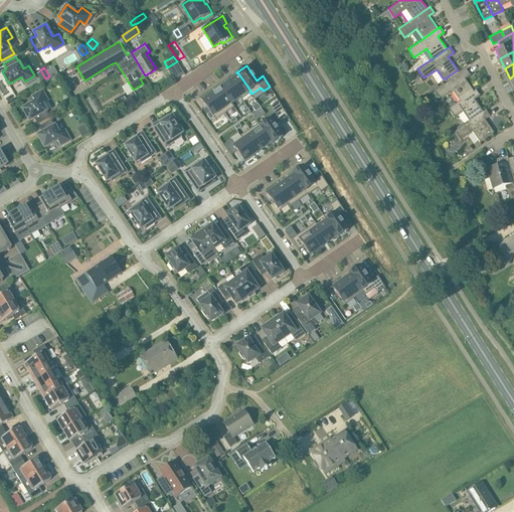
[(470,72),(466,67),(435,90),(441,98),(453,90),(460,100),(474,90),(465,76),(470,72)]
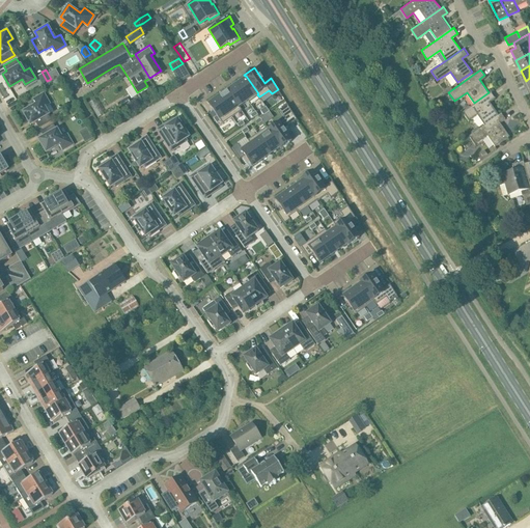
[(429,72),(424,75),(428,80),(434,77),(429,72)]
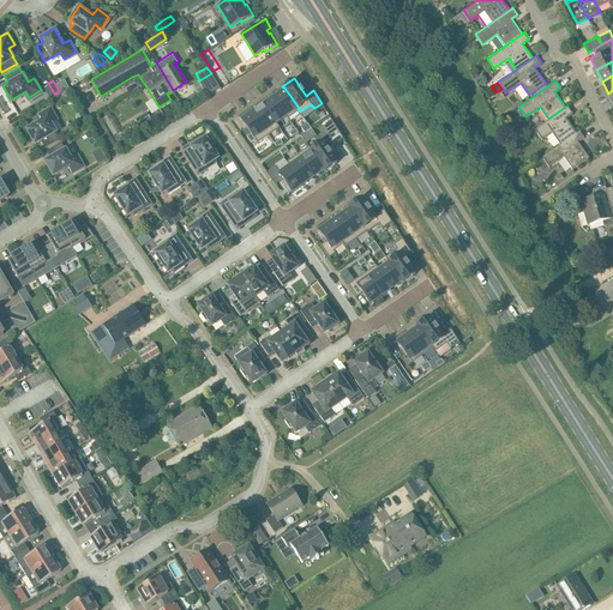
[(283,88),(274,95),(286,114),(287,116),(298,109),(299,108),(284,88),(283,88)]
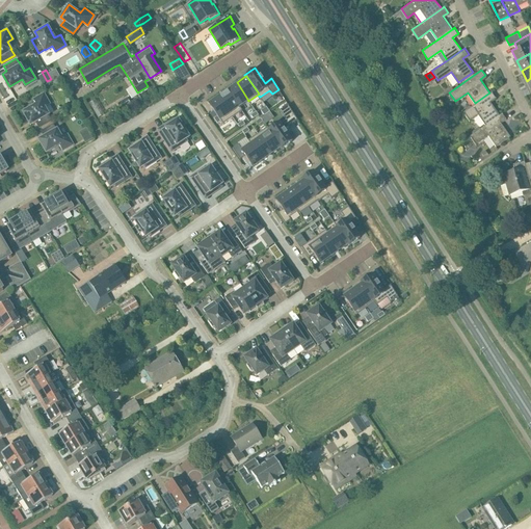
[(237,82),(228,89),(239,105),(247,99),(237,82)]
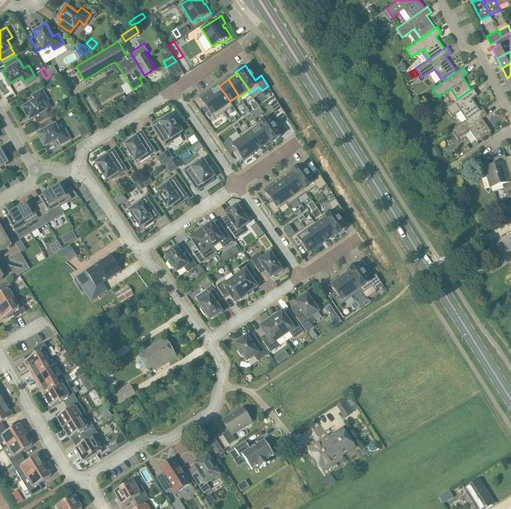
[(219,86),(210,92),(223,111),(232,104),(230,101),(219,86)]
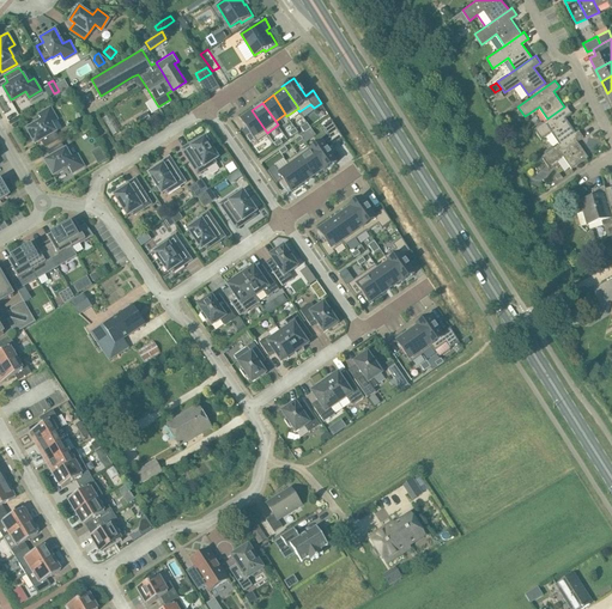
[(567,104),(564,107),(547,119),(534,127),(541,138),(551,131),(559,142),(576,131),(565,115),(571,110),(567,104)]
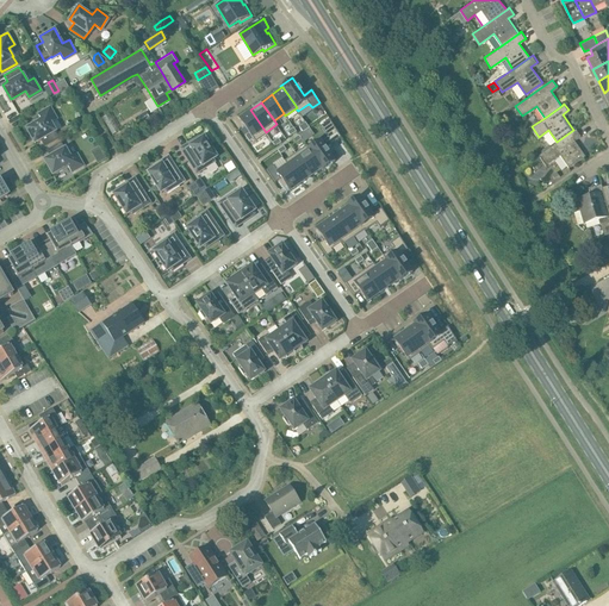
[(55,130),(50,120),(56,117),(49,105),(37,112),(41,118),(26,126),(35,142),(41,138),(44,144),(58,136),(54,130),(55,130)]
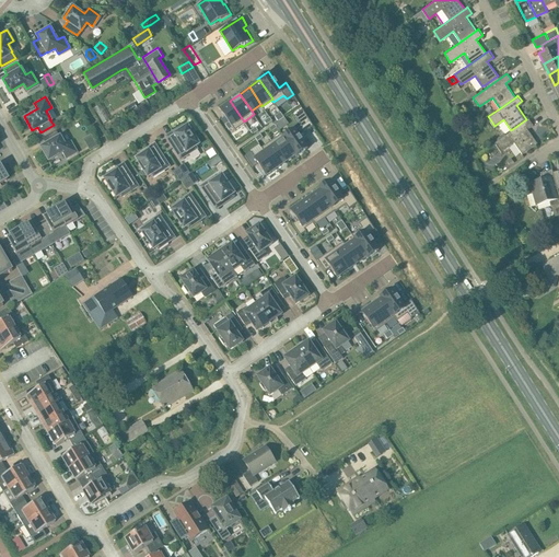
[(230,101),(220,107),(228,119),(232,125),(234,128),(244,122),(230,101)]
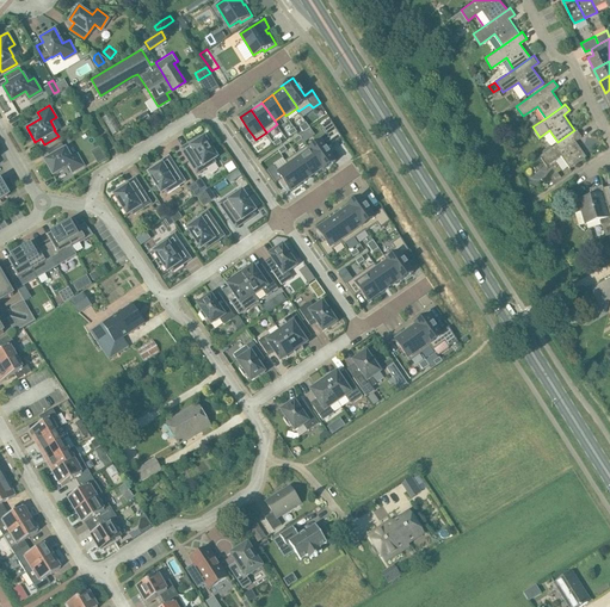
[(76,119),(80,127),(87,123),(82,116),(76,119)]
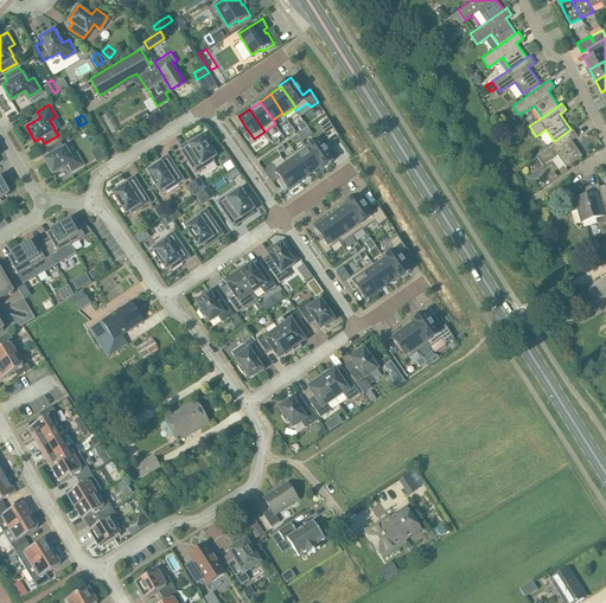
[(323,130),(305,143),(320,165),(319,166),(320,167),(332,159),(323,145),(338,134),(336,129),(327,117),(318,123),(323,130)]
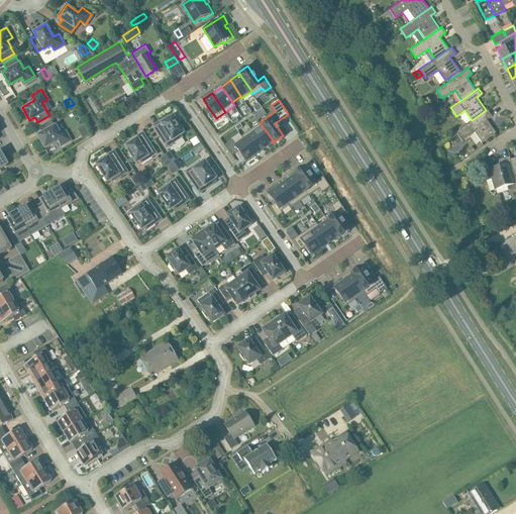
[(259,101),(252,105),(255,110),(262,106),(259,101)]
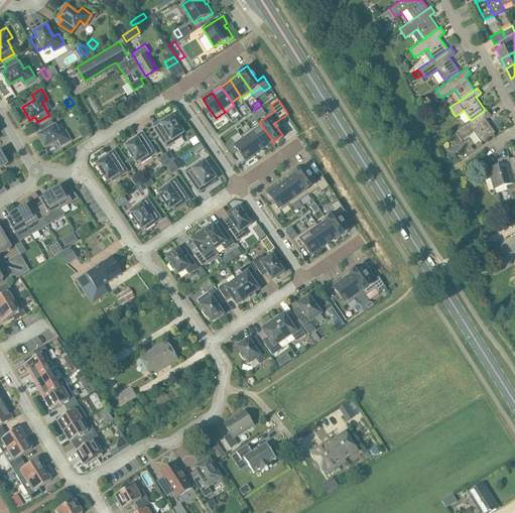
[(485,110),(471,120),(456,130),(461,138),(473,130),(480,140),(494,130),(485,118),(490,114),(486,109),(485,110)]
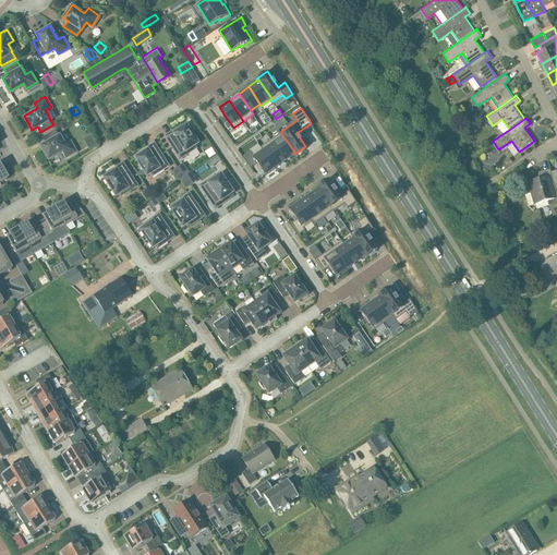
[(188,152),(195,146),(194,144),(197,142),(186,123),(182,125),(181,123),(171,129),(178,139),(170,143),(179,157),(188,152)]
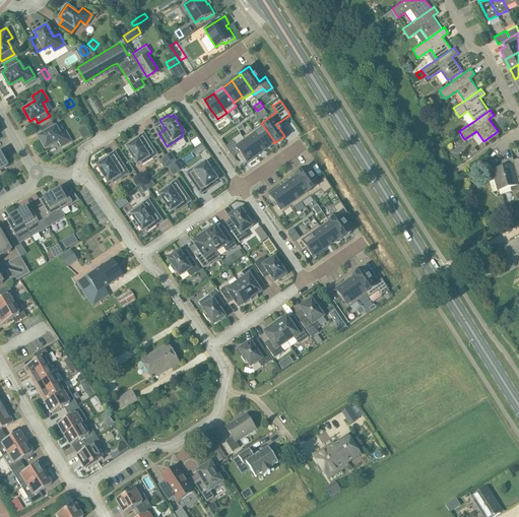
[(55,125),(52,120),(40,126),(43,132),(38,135),(45,147),(57,140),(60,145),(70,139),(65,129),(60,132),(55,125)]
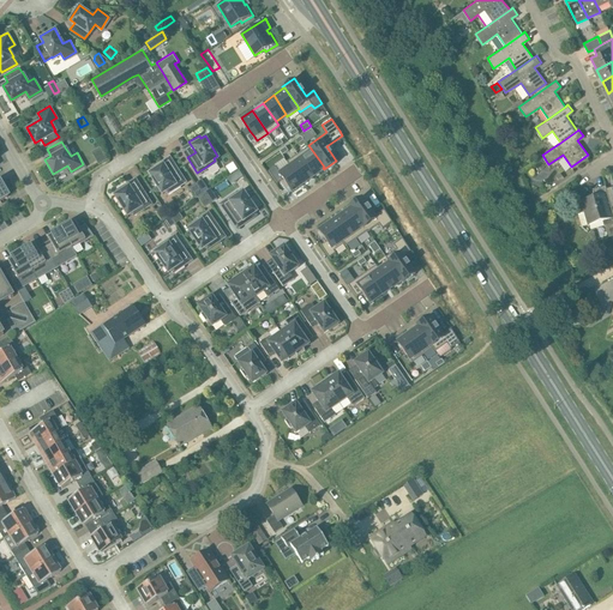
[(100,162),(108,157),(101,144),(91,149),(100,162)]
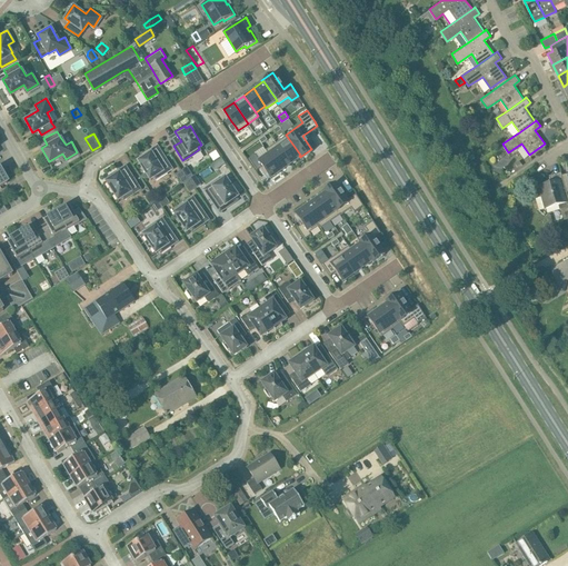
[(285,133),(276,140),(290,162),(299,156),(300,155),(286,135),(285,133)]
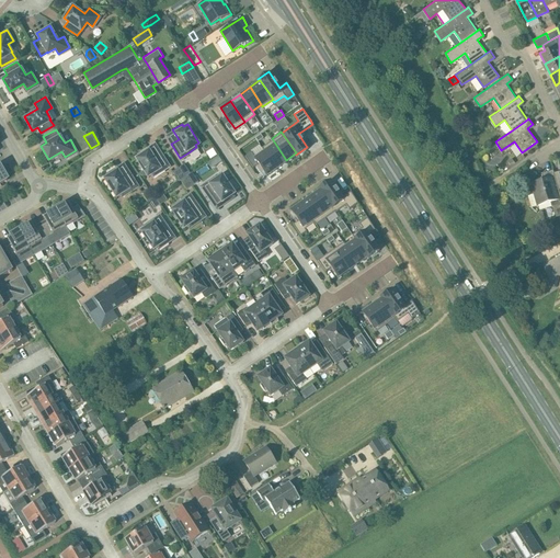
[(272,138),(261,146),(262,148),(263,147),(276,167),(286,160),(272,138)]
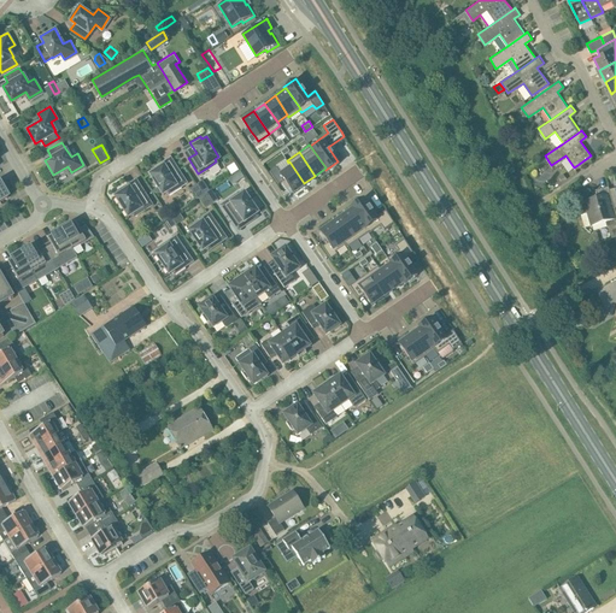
[(169,171),(162,160),(152,168),(153,170),(150,172),(162,193),(166,190),(168,193),(180,184),(186,181),(176,166),(169,171)]
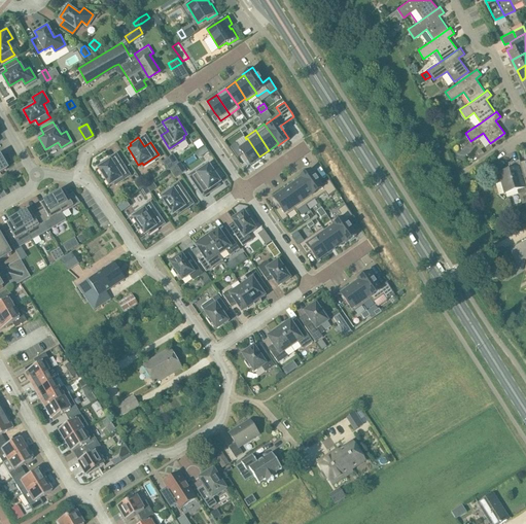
[(202,137),(195,140),(198,146),(205,143),(202,137)]
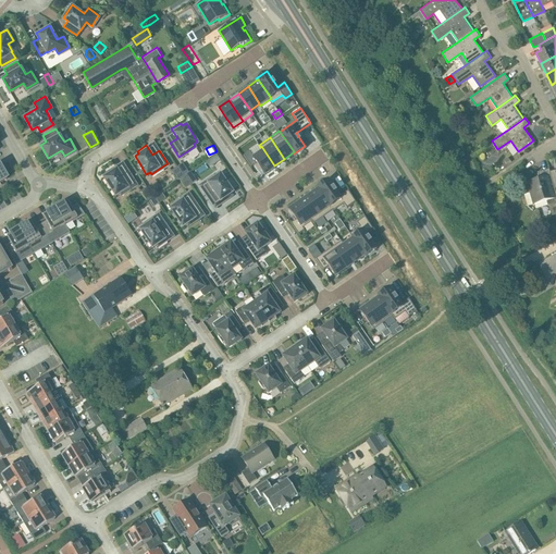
[(248,149),(243,154),(250,164),(256,160),(264,172),(274,165),(261,146),(260,147),(251,154),(248,149)]
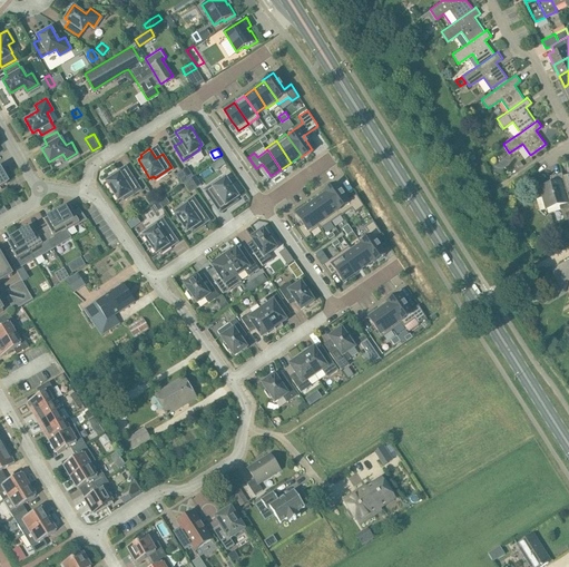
[(193,174),(186,165),(180,168),(187,178),(188,177),(193,174)]
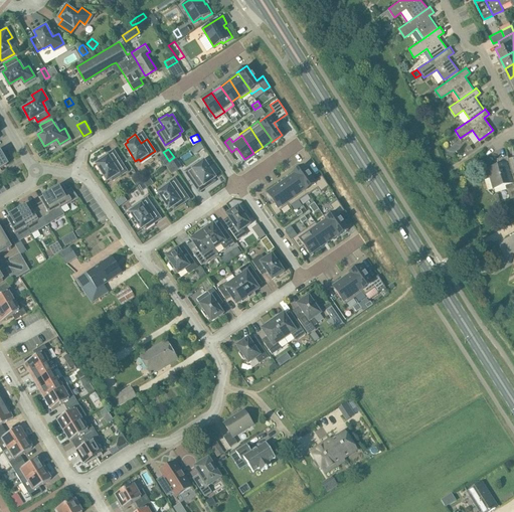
[(163,152),(158,155),(163,164),(165,163),(169,161),(163,152)]
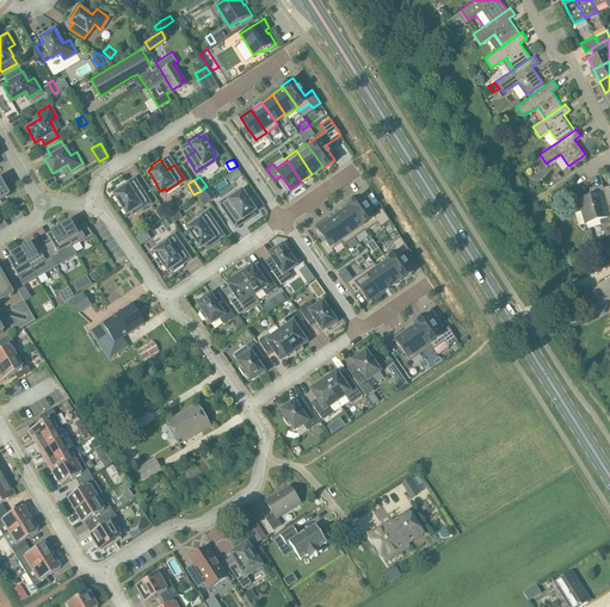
[(116,187),(117,190),(114,192),(115,193),(117,199),(123,206),(125,211),(127,212),(130,210),(133,212),(151,200),(140,186),(133,191),(127,181),(116,187)]
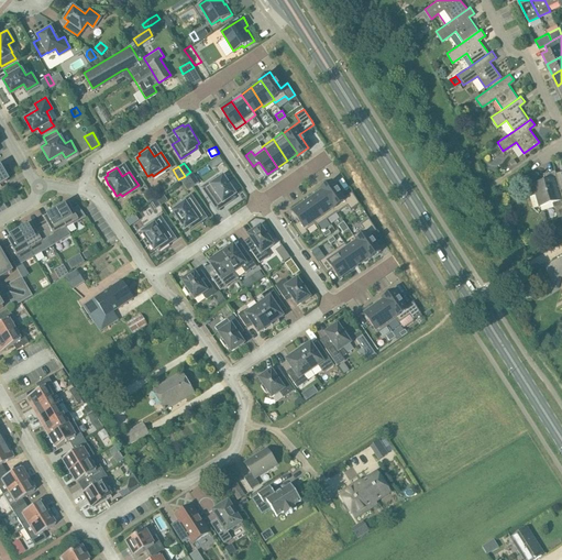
[(542,172),(544,178),(532,182),(536,193),(529,195),(532,206),(552,200),(557,216),(561,213),(561,194),(560,189),(554,172),(553,169),(542,172)]
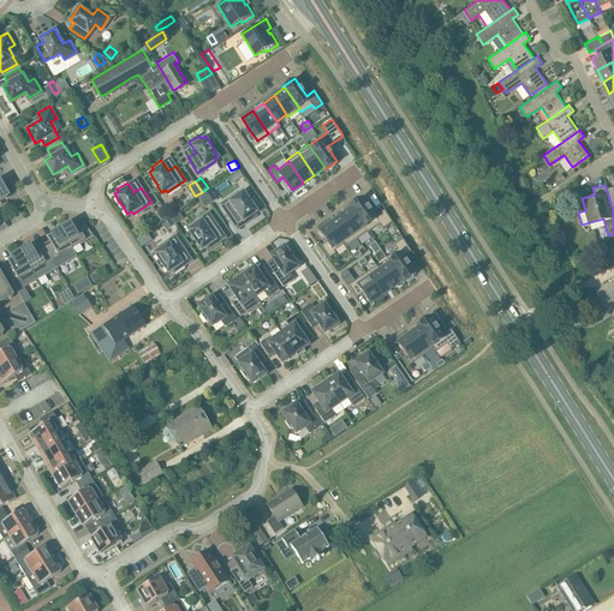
[(209,186),(208,187),(203,191),(210,201),(216,197),(209,186)]
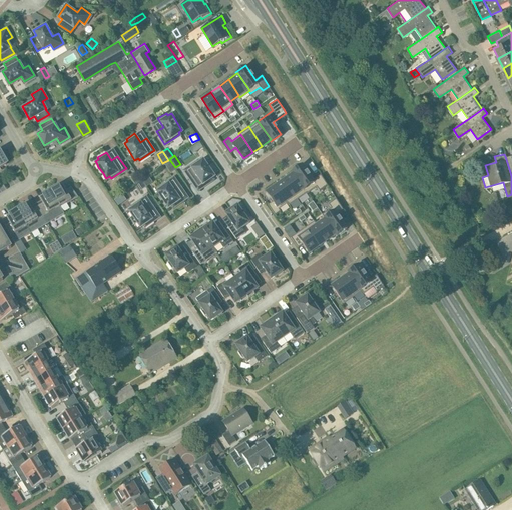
[(197,158),(183,168),(191,181),(198,176),(203,185),(212,179),(210,177),(214,175),(202,158),(199,160),(197,158)]
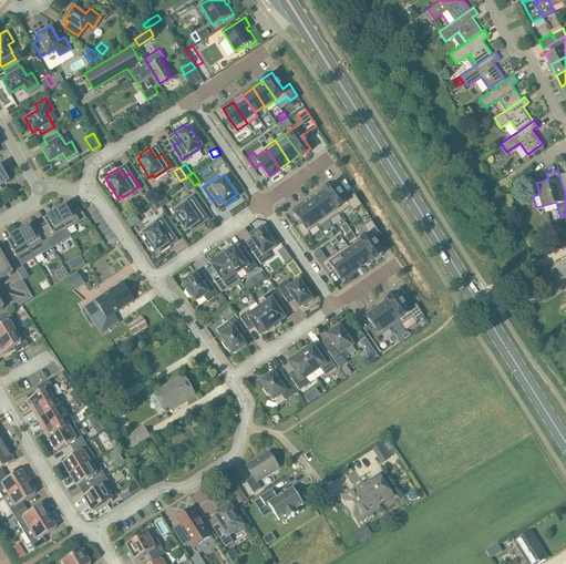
[(186,177),(182,180),(188,190),(194,185),(187,176),(186,177)]
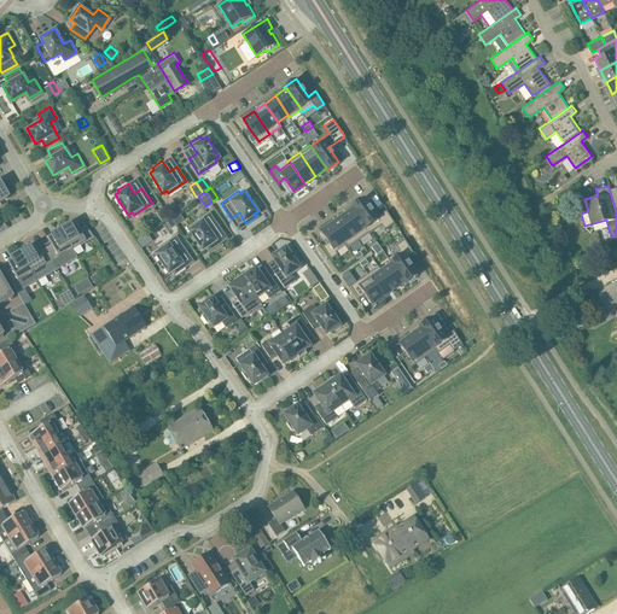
[(364,198),(351,206),(353,208),(370,231),(370,232),(380,223),(384,228),(394,221),(385,209),(376,216),(364,198)]
